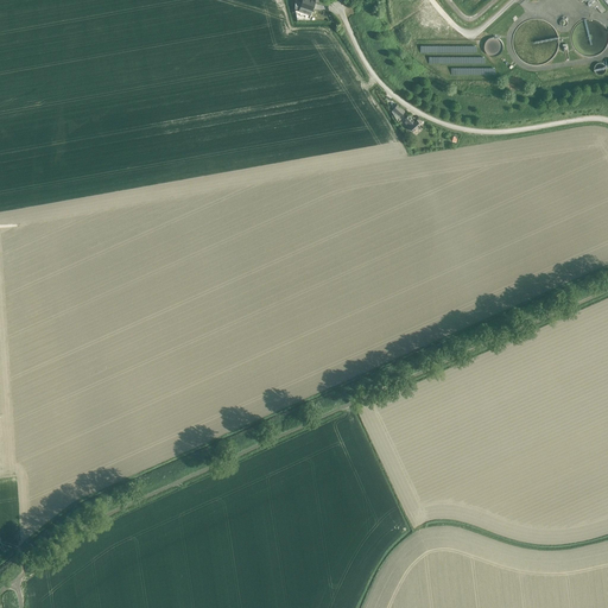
[(296,0),(295,0),(295,8),(299,10),(299,11),(305,12),(311,14),(315,0),(314,0),(302,0),(302,2),(296,0)]
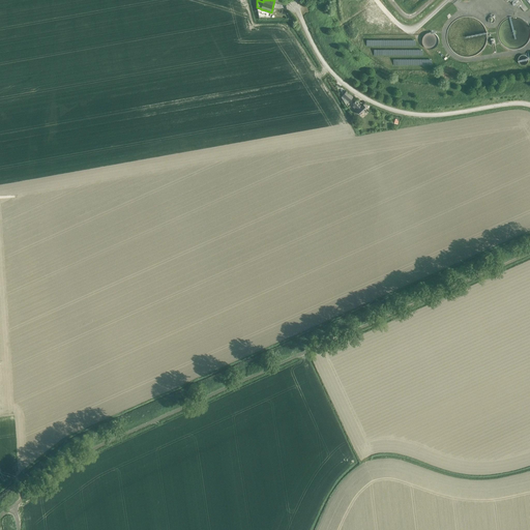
[(434,48),(436,46),(438,43),(438,40),(438,37),(436,35),(434,33),(431,32),(428,33),(424,34),(422,37),(422,40),(422,43),(424,47),(428,48),(431,49),(434,48)]
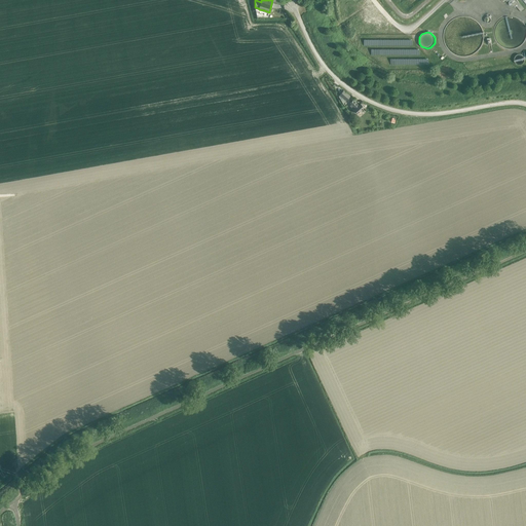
[(514,60),(514,61),(514,62),(515,62),(515,63),(516,64),(517,64),(517,65),(518,65),(519,65),(520,65),(521,65),(522,64),(523,64),(523,63),(524,62),(524,61),(524,60),(524,59),(524,58),(523,58),(523,57),(522,55),(521,55),(521,54),(520,54),(519,54),(518,54),(517,54),(517,55),(516,55),(516,57),(515,57),(515,58),(514,58),(514,59),(514,60)]
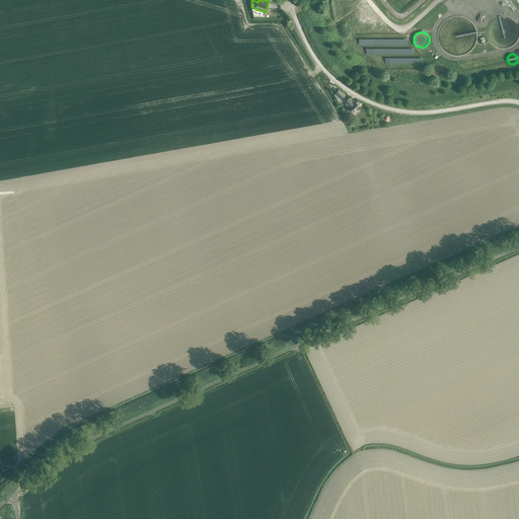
[(339,88),(335,93),(342,99),(346,94),(339,88)]
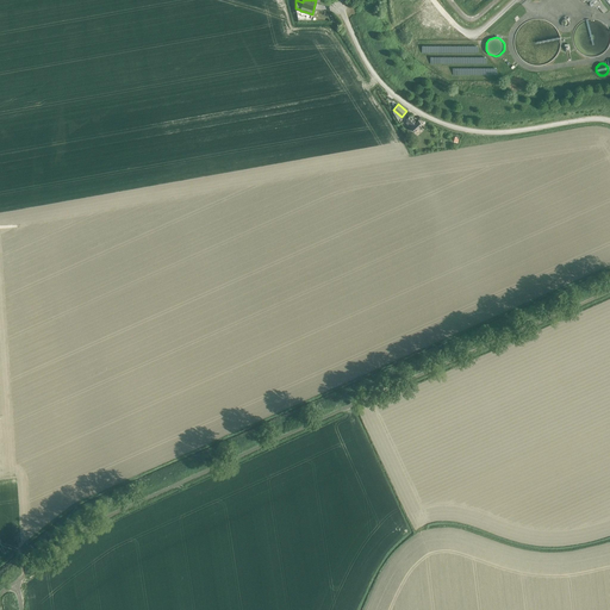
[(406,122),(405,123),(408,125),(409,124),(411,126),(410,128),(414,132),(422,125),(417,120),(416,123),(410,116),(405,119),(406,122)]
